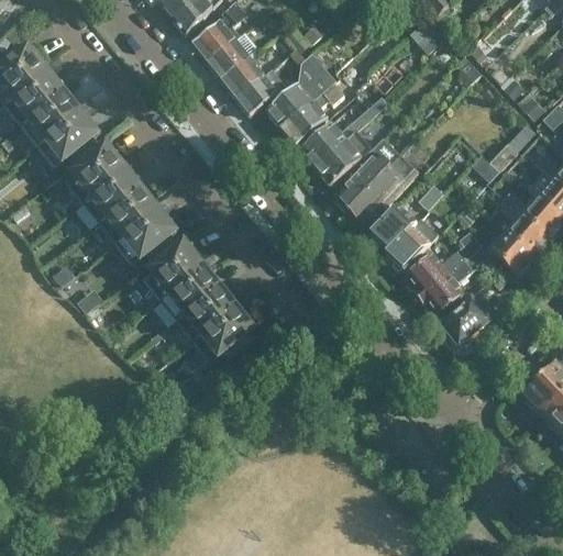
[(167,0),(162,6),(173,20),(194,0),(167,0)]
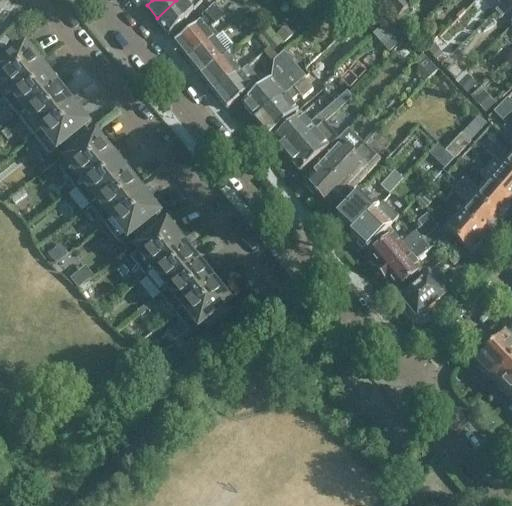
[(176,0),(157,18),(168,32),(199,0),(176,0)]
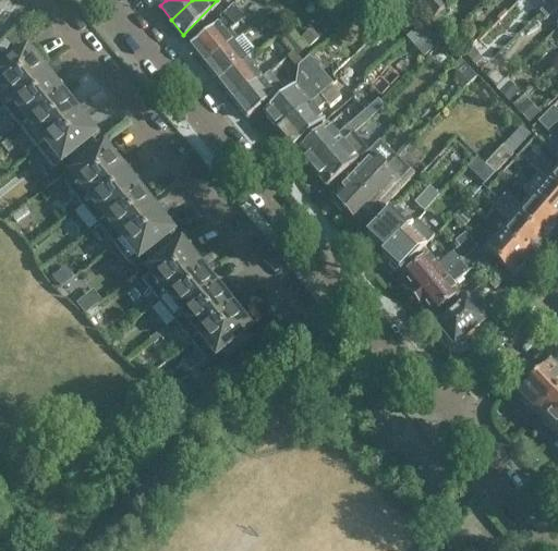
[(222,16),(190,43),(205,61),(238,35),(230,25),(245,13),(234,0),(219,13),(222,16)]
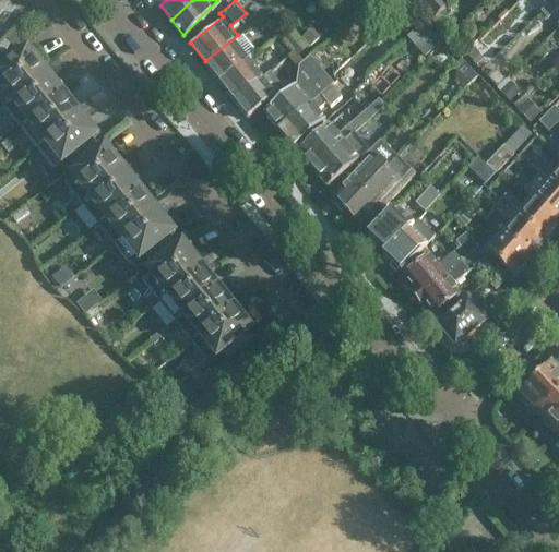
[(549,0),(547,2),(540,8),(548,15),(558,3),(558,0),(549,0)]
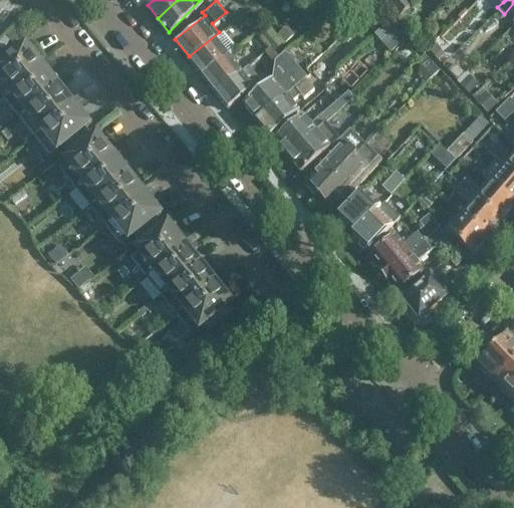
[(412,33),(397,16),(388,24),(398,35),(389,42),(395,49),(412,33)]
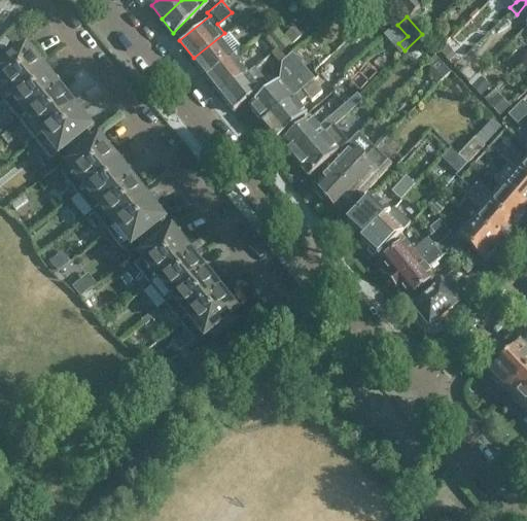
[(288,39),(272,23),(262,32),(279,49),(288,39)]
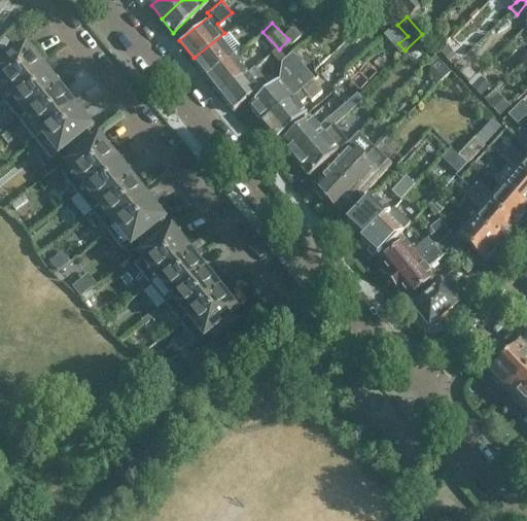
[(302,32),(293,23),(283,33),(291,41),(302,32)]
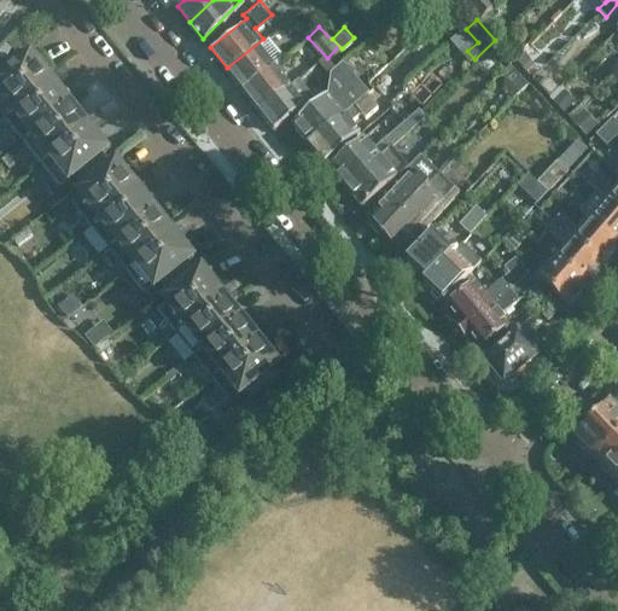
[(268,34),(263,39),(227,68),(243,87),(278,59),(284,53),(268,34)]
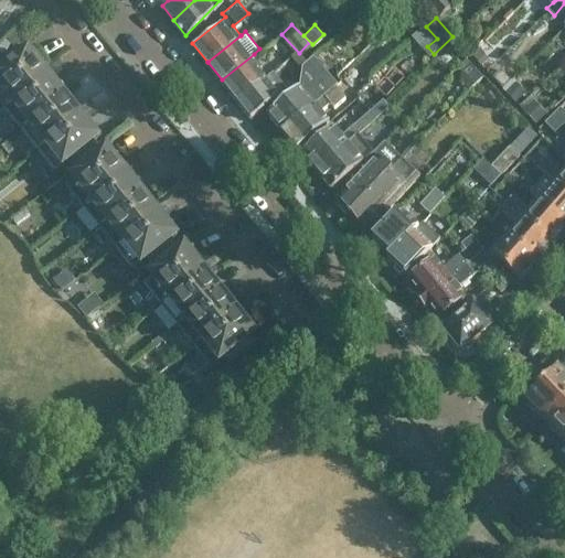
[(488,55),(478,43),(470,51),(480,62),(488,55)]
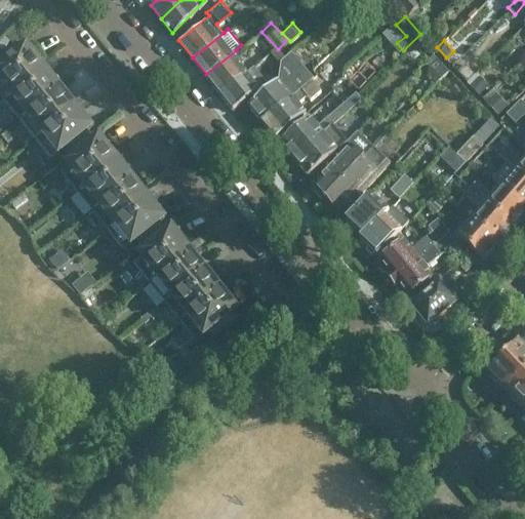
[(423,50),(413,41),(403,52),(413,61),(423,50)]
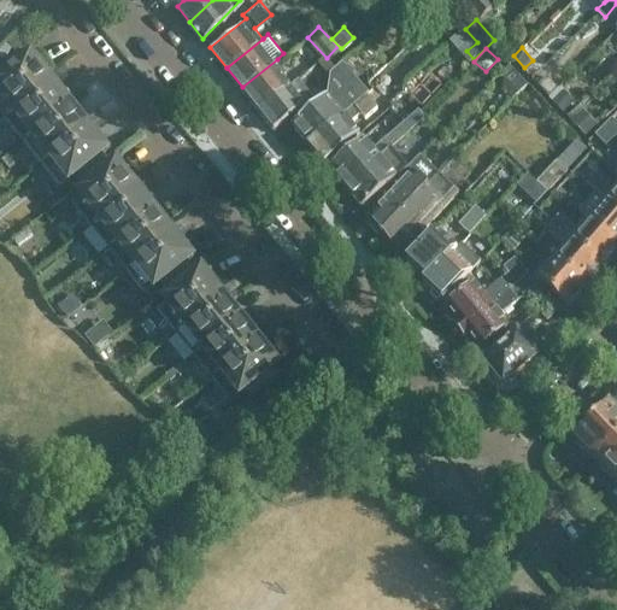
[(25,60),(19,52),(0,66),(0,77),(1,80),(0,80),(0,107),(5,115),(52,77),(34,53),(25,60)]
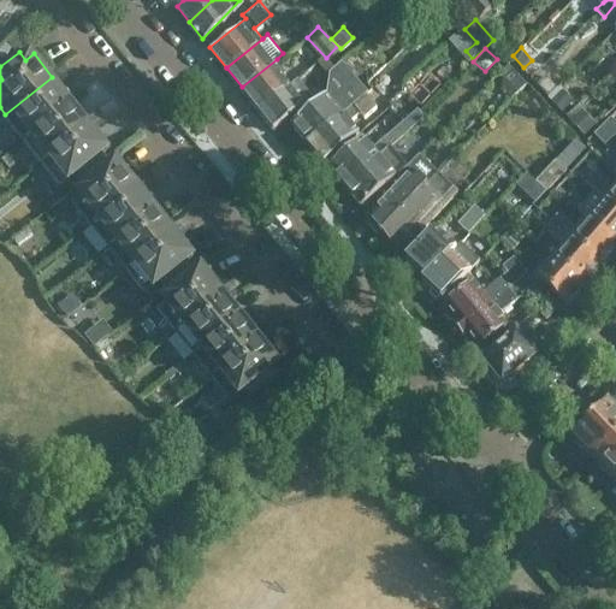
[(317,58),(308,65),(319,78),(327,71),(317,58)]
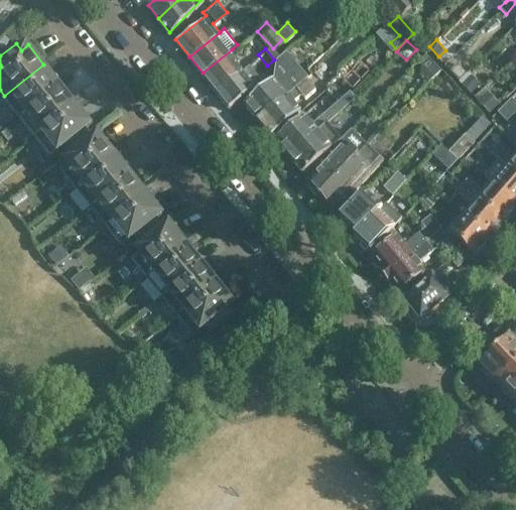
[(239,57),(232,49),(203,73),(216,89),(242,68),(235,59),(239,57)]
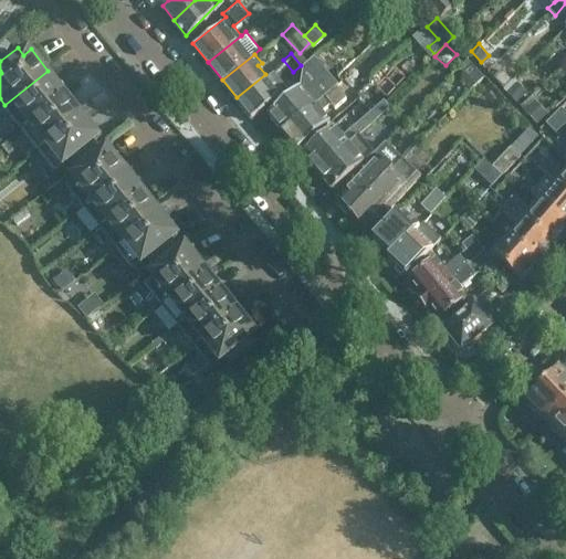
[(268,111),(282,128),(335,82),(336,83),(338,82),(314,54),(302,64),(300,83),(268,111)]
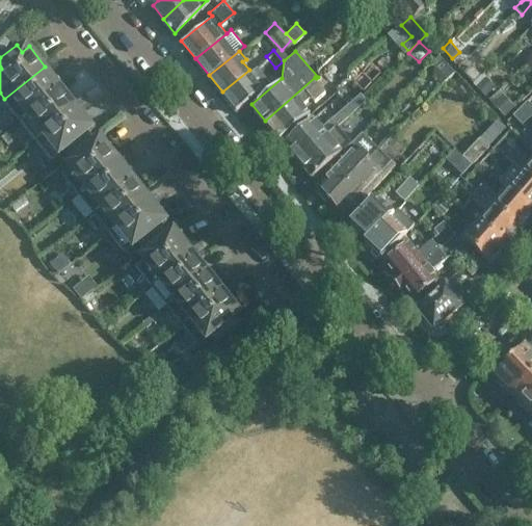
[(455,71),(439,52),(429,59),(446,79),(455,71)]
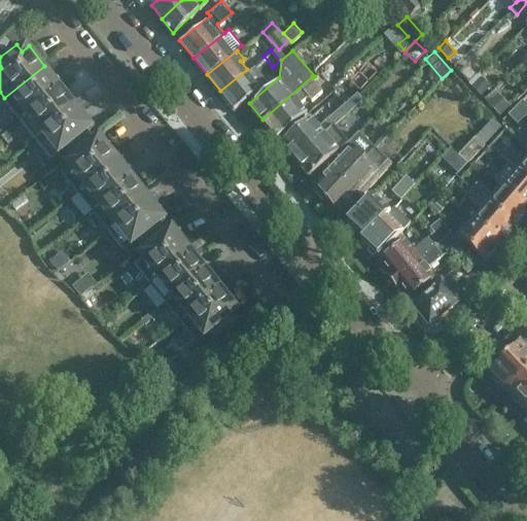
[(457,69),(467,79),(476,71),(465,62),(457,69)]
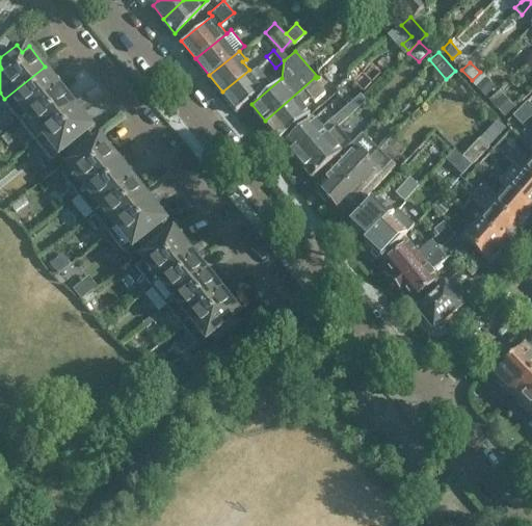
[(60,86),(45,67),(4,99),(20,119),(60,86)]
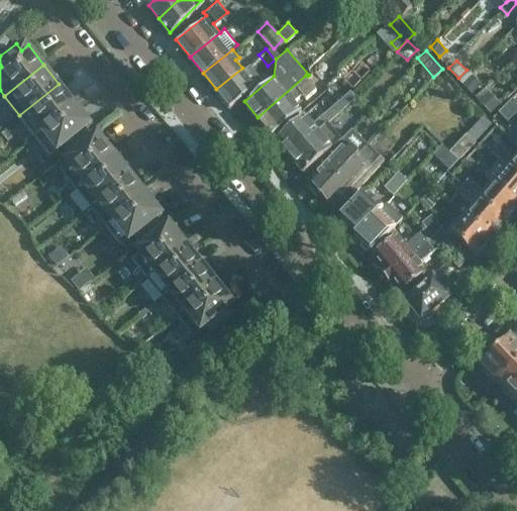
[(249,77),(242,68),(216,89),(230,106),(264,78),(256,70),(249,77)]
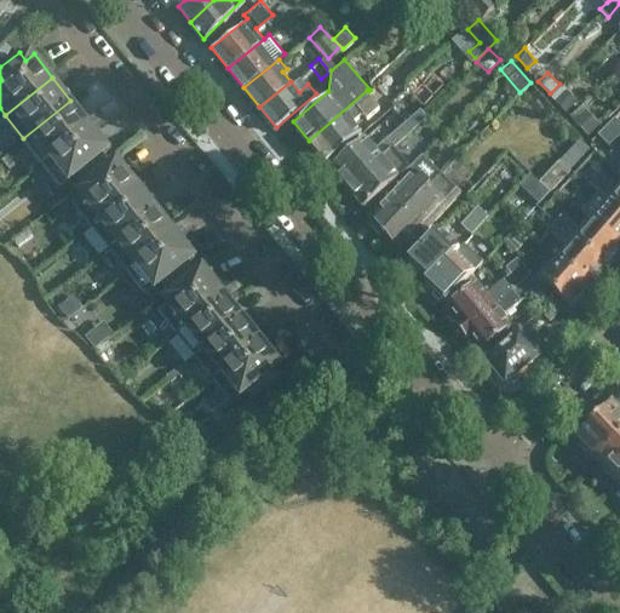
[(563,87),(560,84),(550,93),(566,109),(577,97),(566,86),(563,87)]
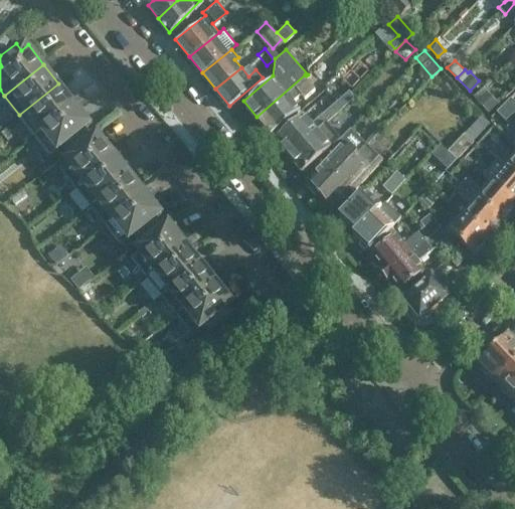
[(305,74),(256,117),(271,132),(300,107),(292,99),(301,91),(305,96),(315,87),(306,75),(305,74)]
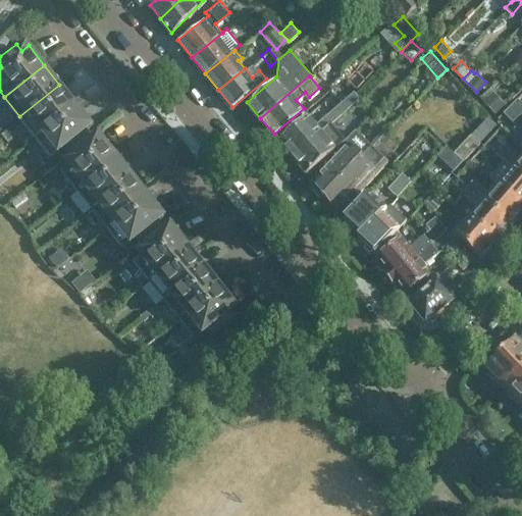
[(497,86),(492,83),(479,95),(494,111),(505,102),(492,90),(497,86)]
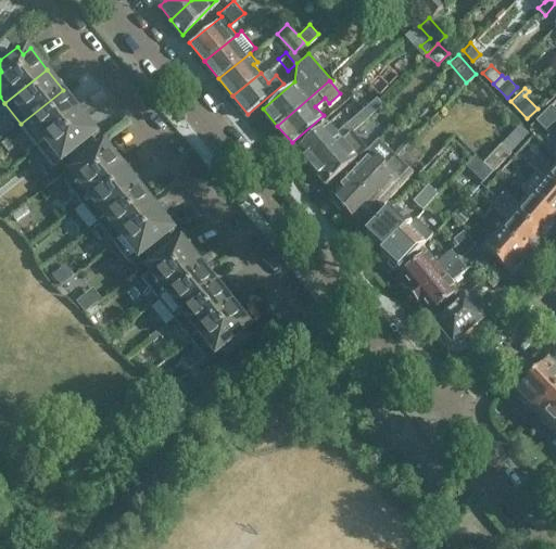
[(79,110),(63,90),(21,124),(37,144),(79,110)]
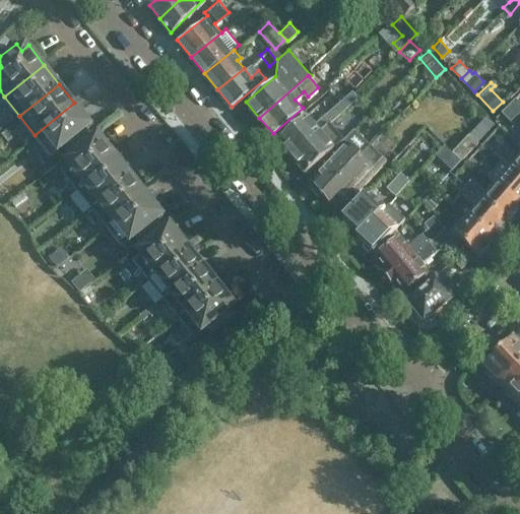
[(519,100),(516,95),(508,104),(518,113),(519,110),(519,100)]
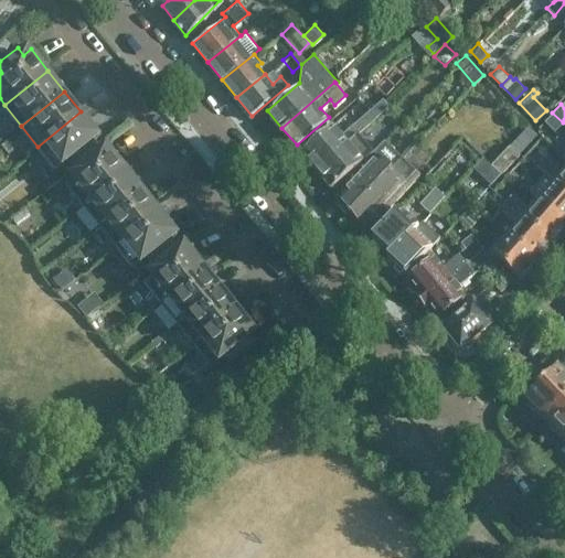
[(300,149),(315,167),(358,130),(359,131),(376,116),(370,108),(352,124),(341,132),(332,121),(300,149)]
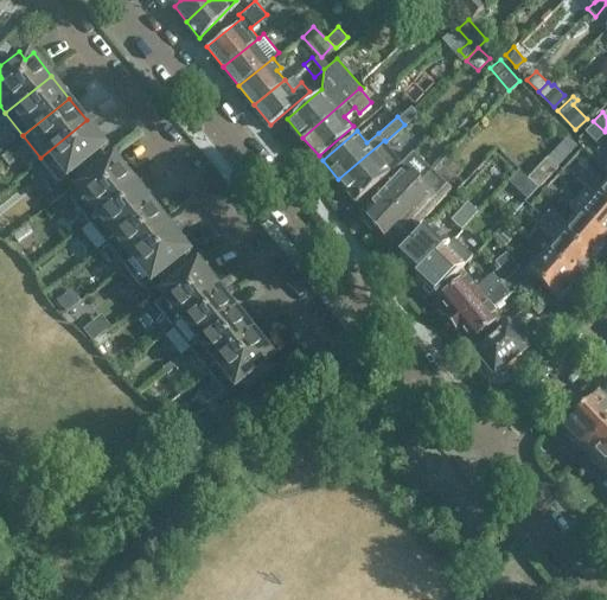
[(87,120),(40,158),(59,180),(74,168),(80,176),(103,157),(97,150),(106,144),(87,120)]
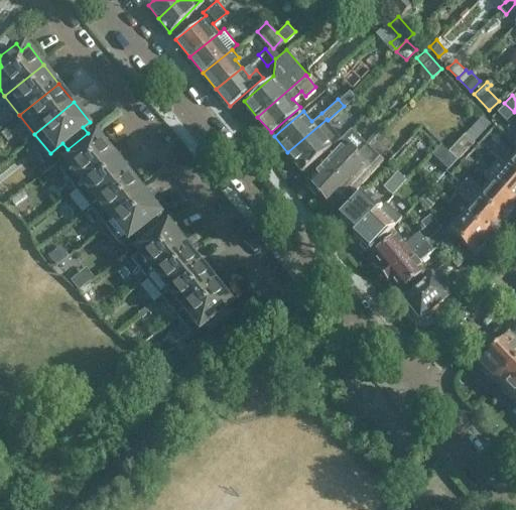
[(514,112),(504,103),(497,110),(506,119),(514,112)]
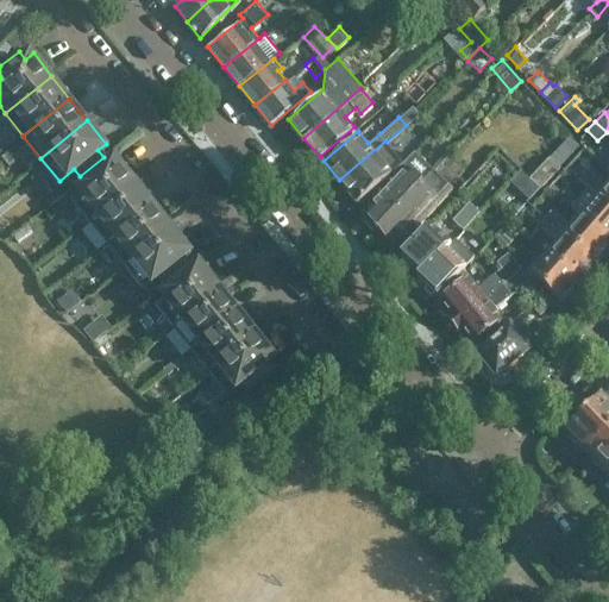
[(569,132),(529,175),(539,185),(579,142),(569,132)]
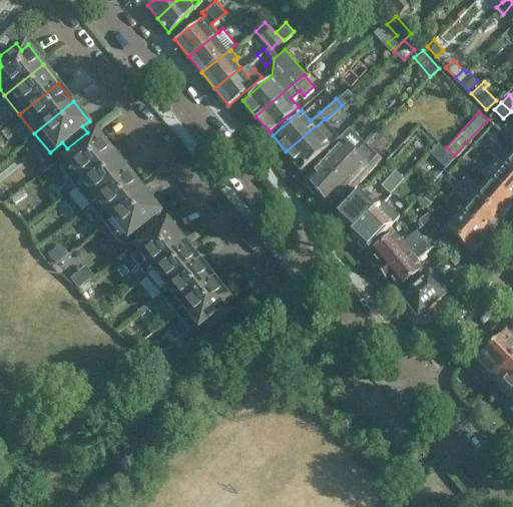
[(325,118),(286,151),(300,167),(303,164),(306,167),(314,160),(312,157),(319,150),(321,152),(339,134),(326,119),(325,118)]
